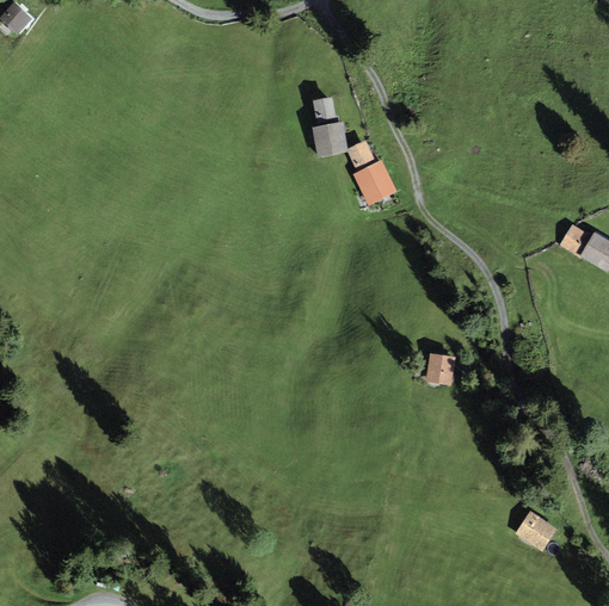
[(14,2),(0,17),(0,19),(16,35),(31,20),(14,2)]
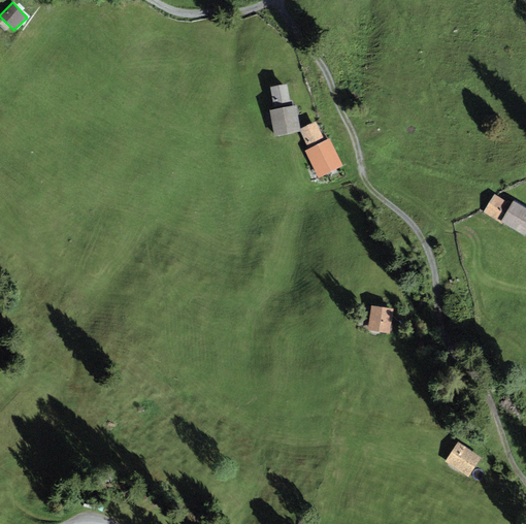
[(286,85),(269,87),(273,109),(269,110),(272,135),(300,130),(296,104),(290,105),(286,85)]
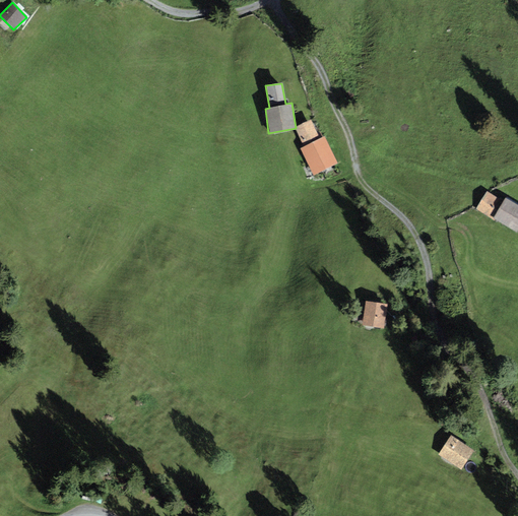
[(318,138),(310,120),(296,127),(305,144),(300,146),(313,175),(336,164),(323,136),(318,138)]
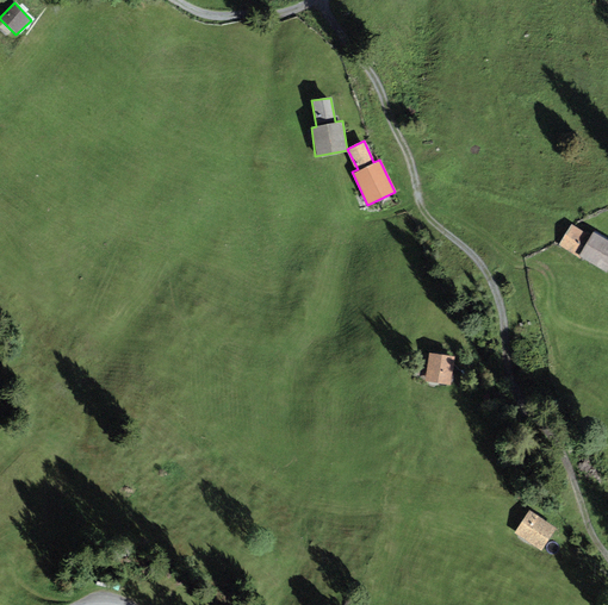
[(607,264),(607,239),(572,220),(559,243),(606,269),(607,264)]
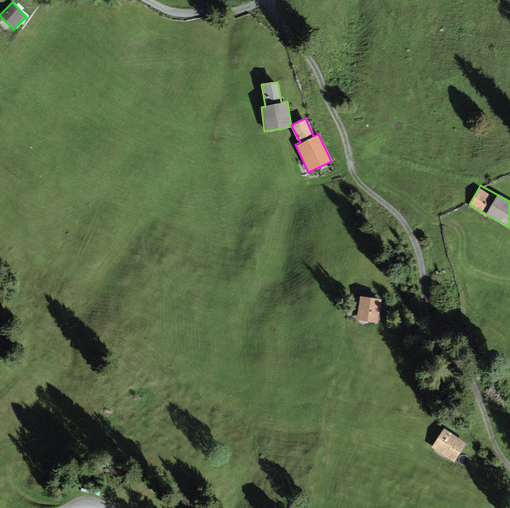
[(382,301),(359,296),(354,318),(377,323),(382,301)]
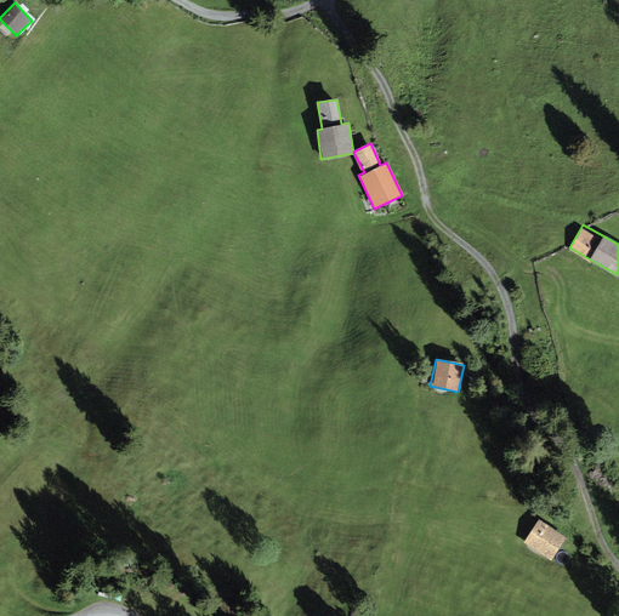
[(566,537),(537,520),(523,541),(552,559),(566,537)]
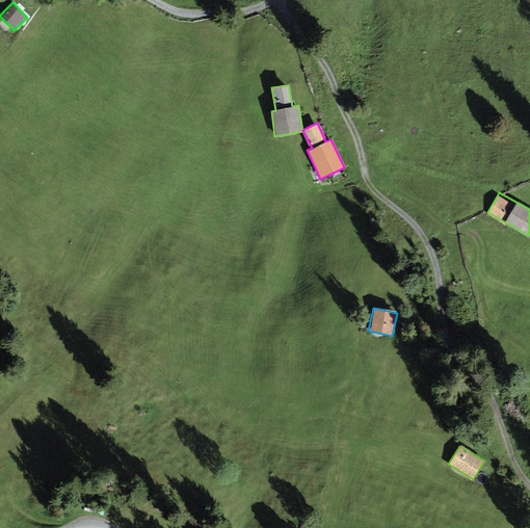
All buildings are outlined.
